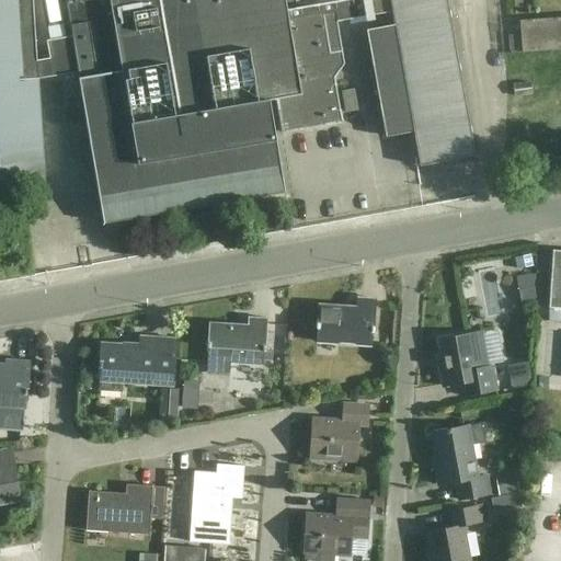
[(33,0),(0,0),(0,180),(45,178),(38,79),(37,60),(33,0)]
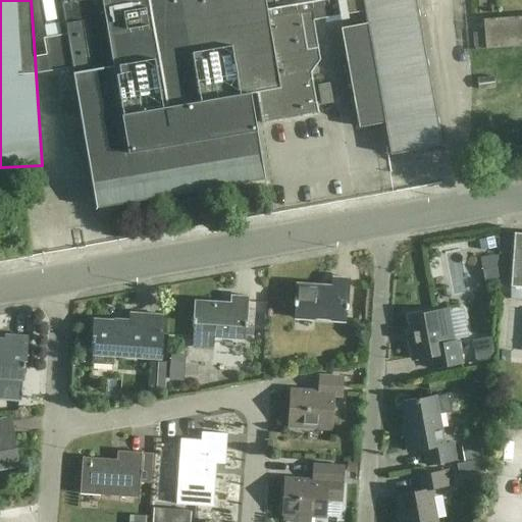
[(276,5),(275,0),(70,0),(61,2),(67,34),(72,67),(97,208),(266,179),(251,93),(257,92),(262,124),(319,114),(312,72),(321,60),(314,20),(313,10),(269,18),(267,9),(267,6),(276,5)]
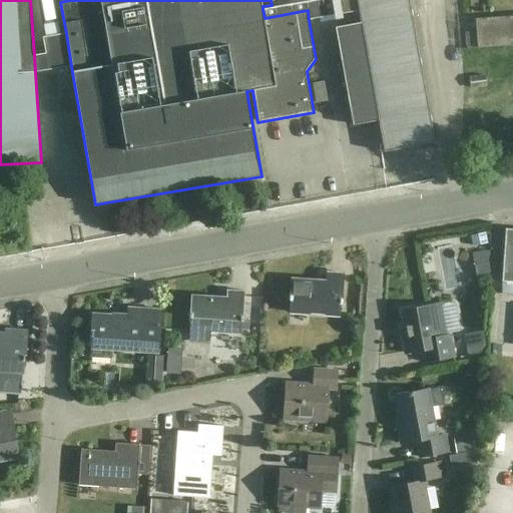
[(315,0),(263,9),(265,18),(308,10),(309,20),(360,11),(357,0),(315,0)]
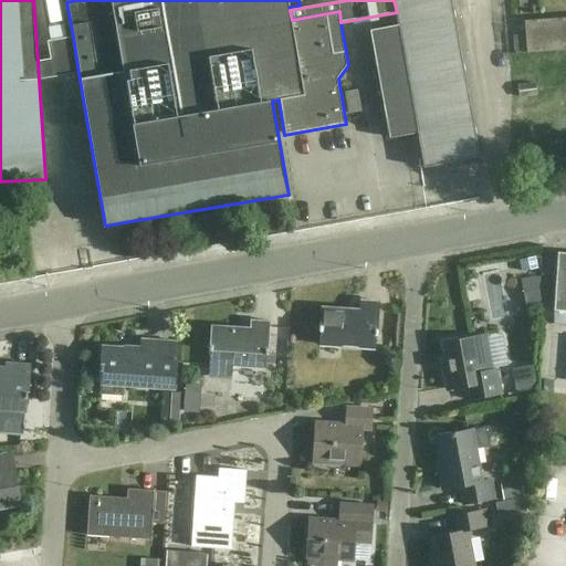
[(418,133),(425,167),(480,157),(451,0),(394,0),(397,12),(399,25),(370,31),(390,138),(418,133)]
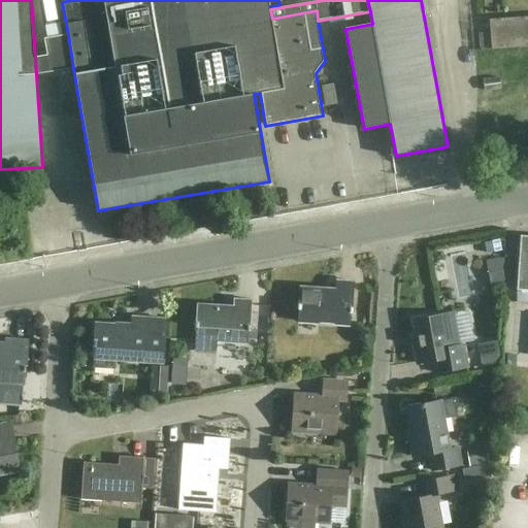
[(527,18),(490,20),(491,50),(527,46),(527,18)]
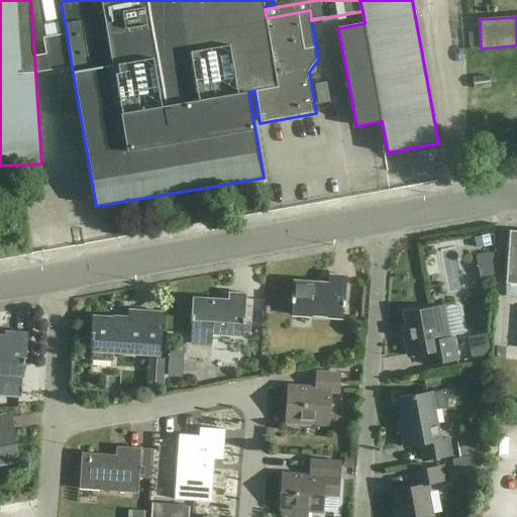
[(46,54),(34,56),(35,73),(72,67),(67,33),(43,37),(46,54)]
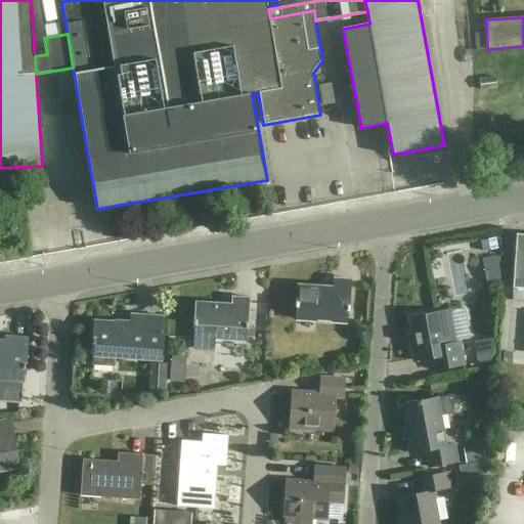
[(523,288),(523,234),(517,234),(513,288),(523,288)]
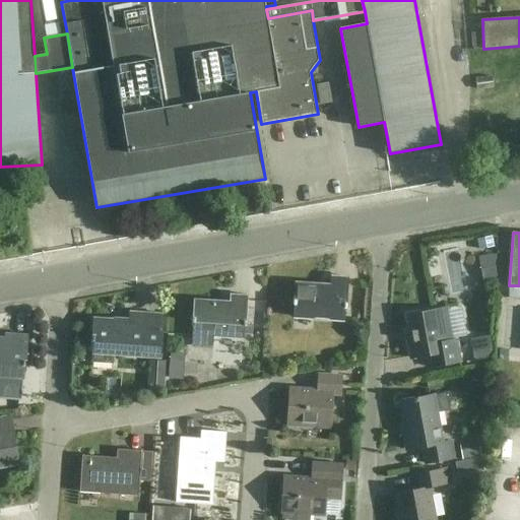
[(485,300),(485,286),(471,286),(471,259),(457,259),(457,300),(485,300)]
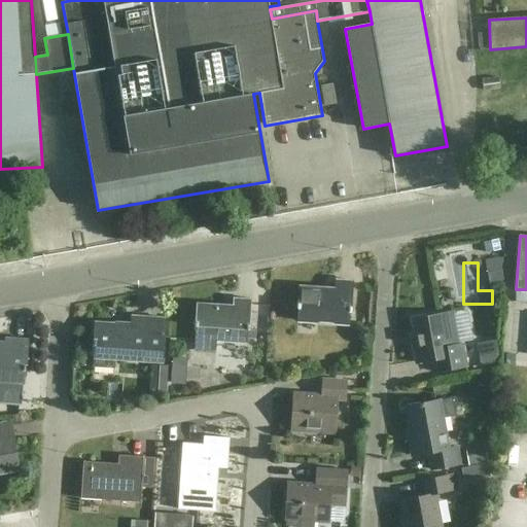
[(299,309),(297,321),(350,325),(351,312),(352,312),(354,281),(336,280),(336,289),(302,287),(302,286),(299,286),(297,309),(299,309)]
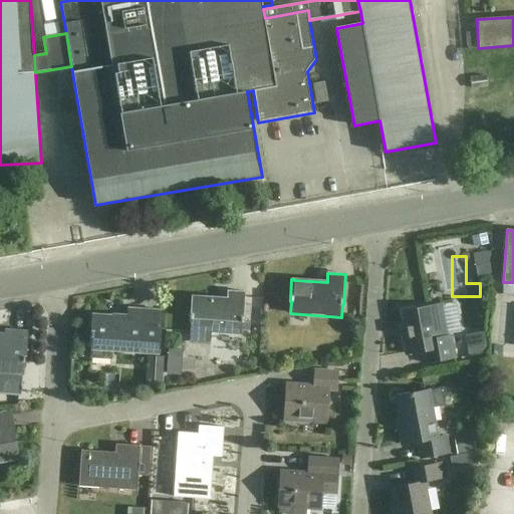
[(192,319),(191,331),(242,335),(243,322),(244,322),(246,292),(228,291),(227,300),(194,298),(194,297),(193,297),(191,319),(192,319)]
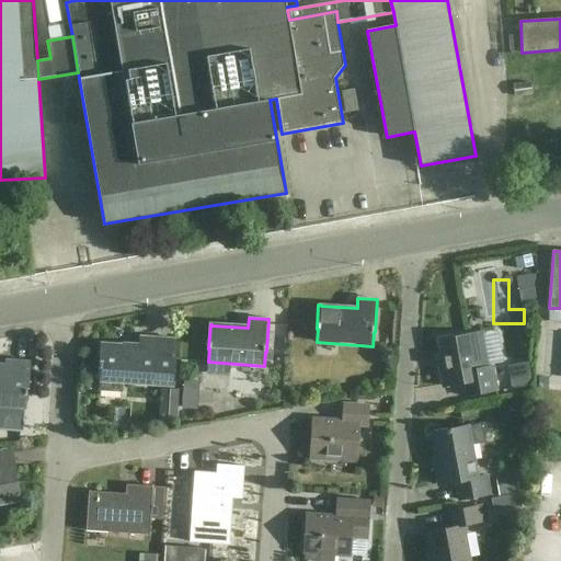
[(482,332),(471,334),(439,341),(444,364),(439,365),(444,387),(461,384),(465,397),(497,391),(493,366),(489,367),(482,332)]
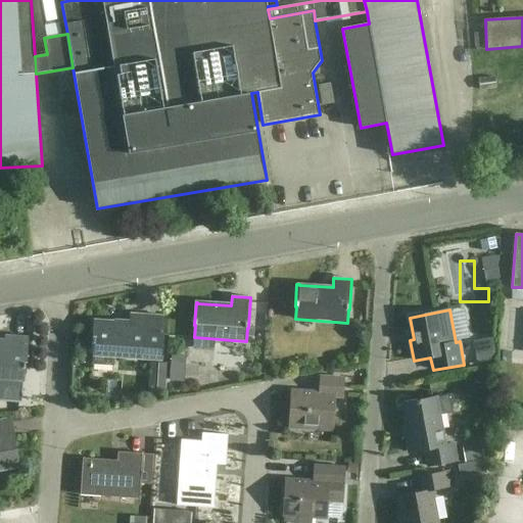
[(115,357),(145,359),(162,360),(164,316),(131,314),(130,323),(96,321),(94,320),(92,342),(94,342),(92,365),(114,366),(115,357)]
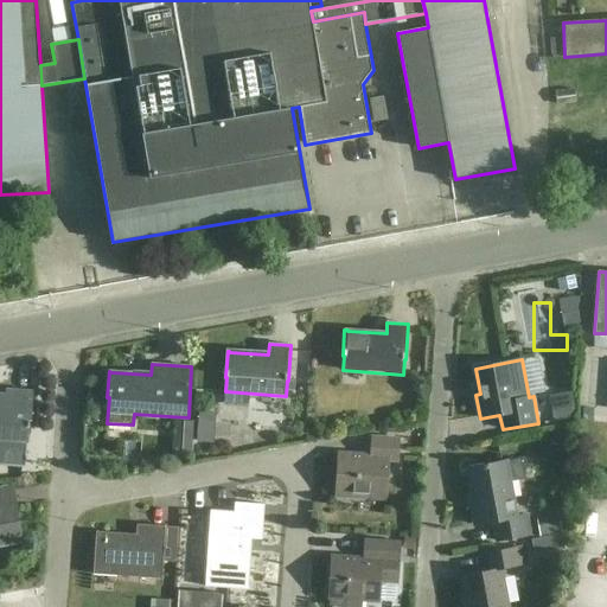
[(30,427),(32,391),(7,389),(6,401),(0,400),(0,465),(26,467),(29,427),(30,427)]
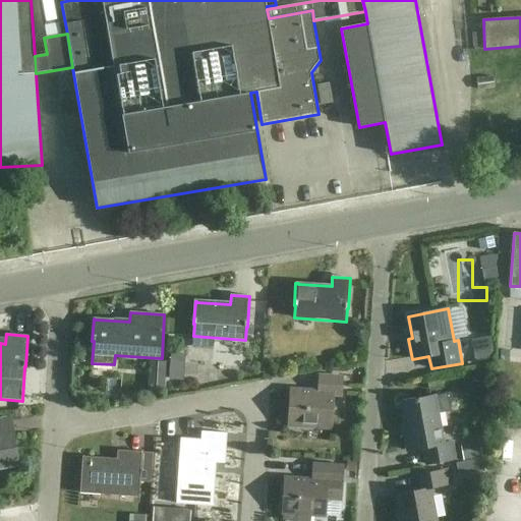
[(159,366),(160,387),(170,387),(169,365),(159,366)]
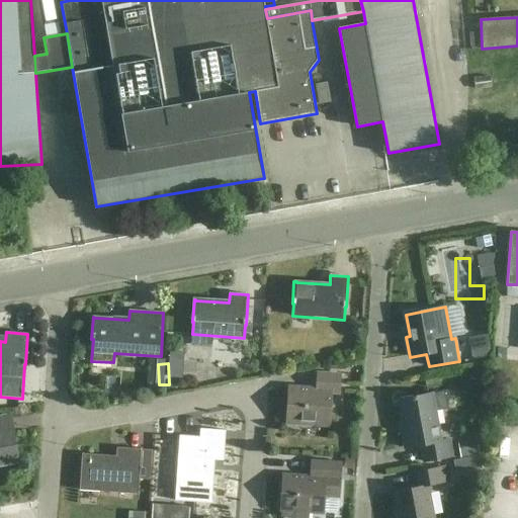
[(289,386),(287,424),(330,427),(332,394),(340,395),(341,374),(319,373),(318,389),(289,386)]
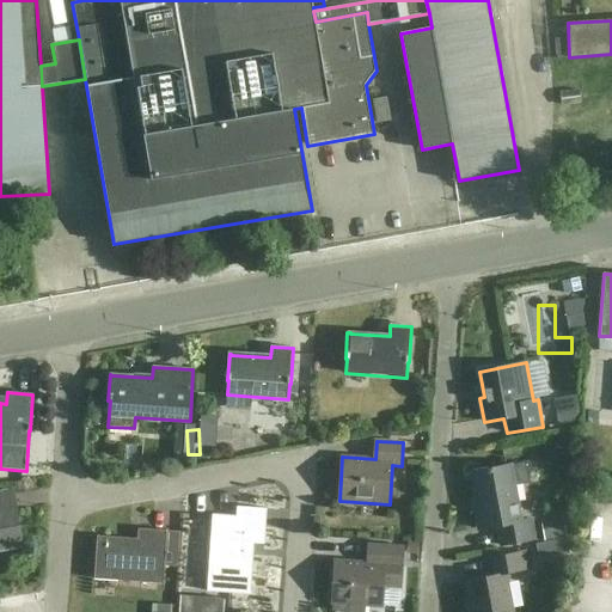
[(497,526),(502,546),(534,540),(531,519),(521,521),(512,465),(472,472),(479,509),(475,510),(478,530),(497,526)]
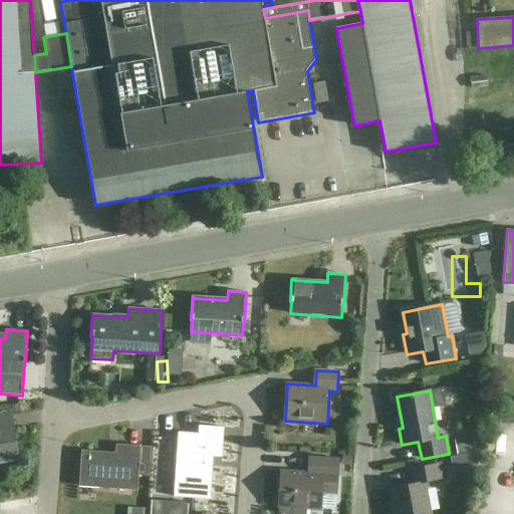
[(178,433),(174,497),(210,499),(213,457),(221,458),(223,428),(199,426),(198,434),(178,433)]
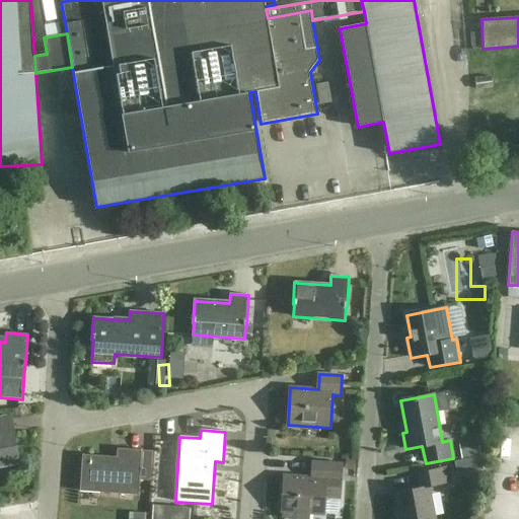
[(0,467),(3,467),(3,466),(19,464),(14,432),(0,434),(0,467)]
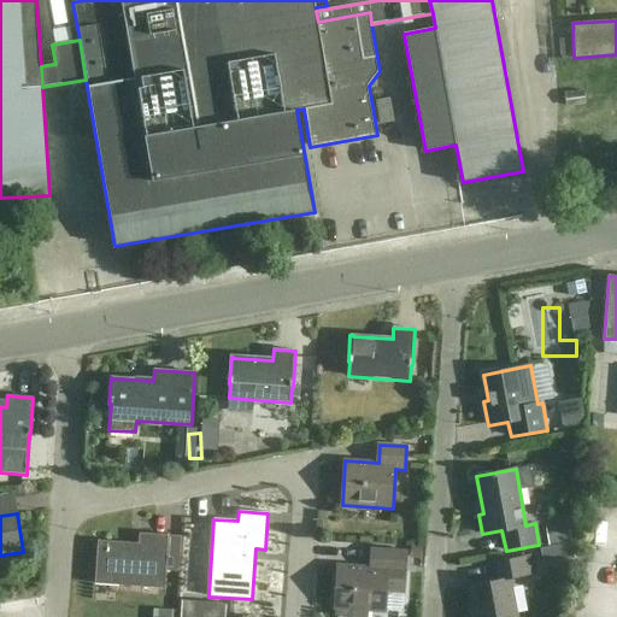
[(580,519),(575,521),(575,517),(565,519),(566,523),(545,528),(548,545),(583,538),(580,519)]
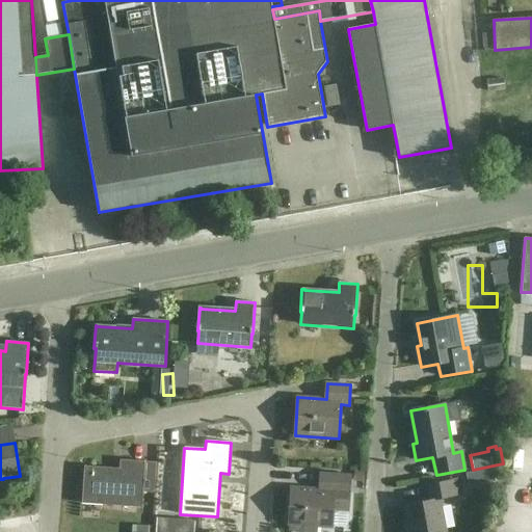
[(82,504),(143,508),(145,461),(121,460),(120,469),(84,467),(82,504)]
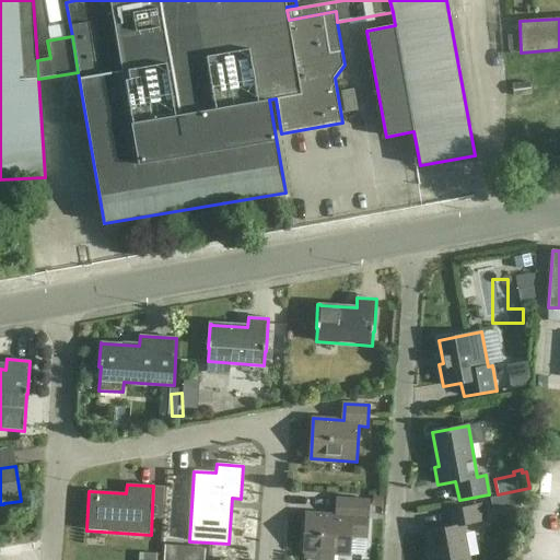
[(304,552),(305,552),(305,559),(316,559),(334,559),(335,555),(350,556),(350,555),(363,556),(366,552),(368,540),(370,501),(339,498),(337,515),(307,513),(304,552)]
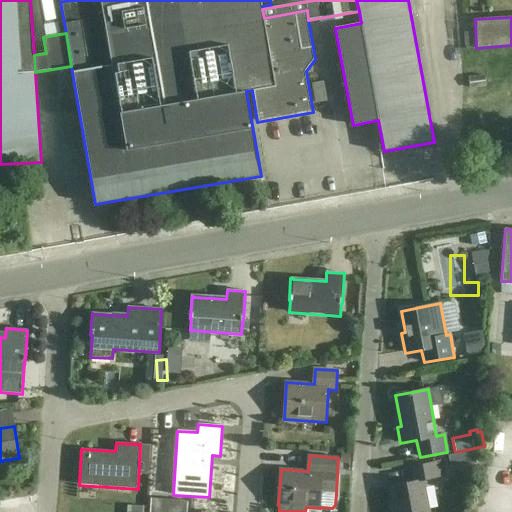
[(390,486),(394,511),(429,511),(424,480),(443,477),(440,462),(414,466),(417,481),(390,486)]
